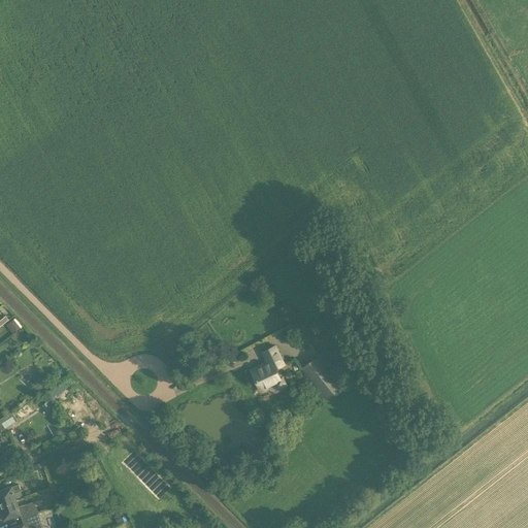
[(23,326),(15,319),(7,326),(13,333),(23,326)]
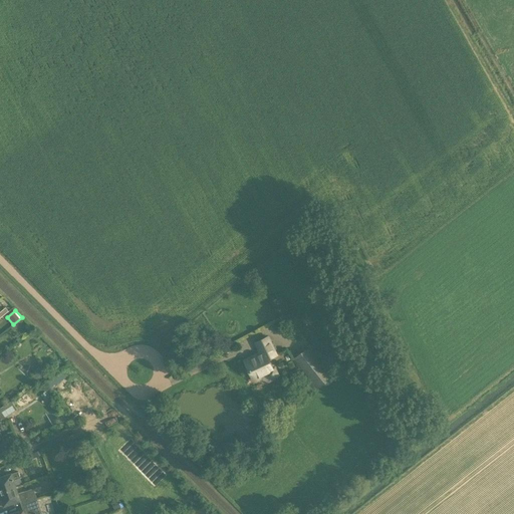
[(276,375),(273,369),(272,369),(267,359),(276,355),(268,338),(256,343),(262,355),(246,362),(254,379),(260,376),(268,379),(276,375)]
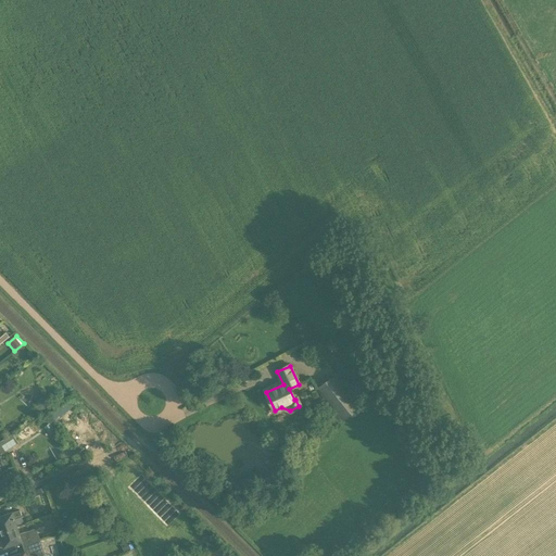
[(318,389),(344,420),(349,416),(358,407),(333,377),(324,384),(318,389)]
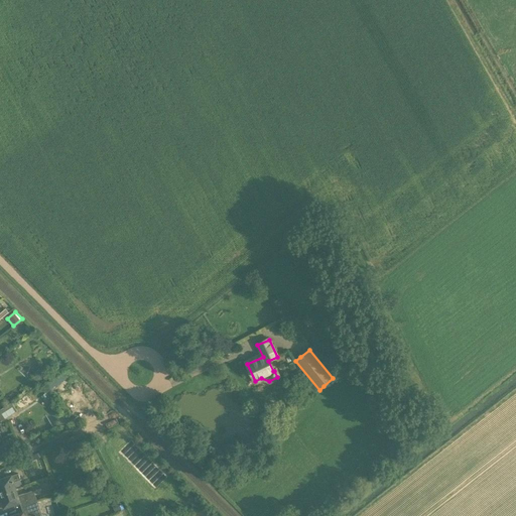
[(47,380),(52,387),(63,379),(60,373),(52,378),(52,377),(47,380)]
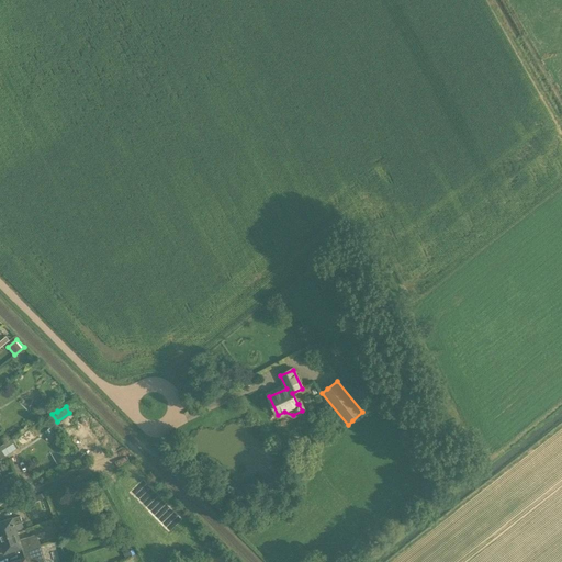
[(43,433),(49,440),(58,434),(52,426),(43,433)]
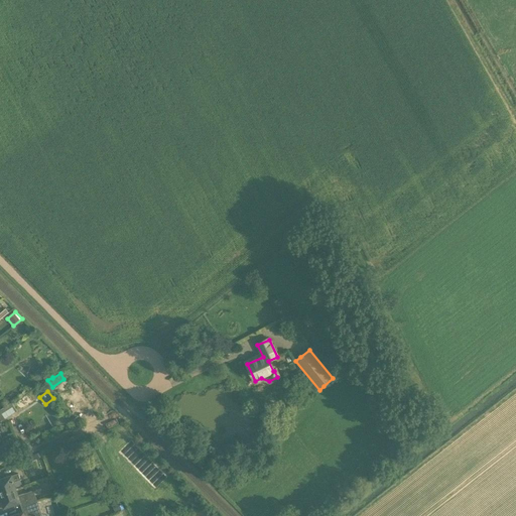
[(0,410),(0,419),(1,422),(17,411),(12,402),(0,410)]
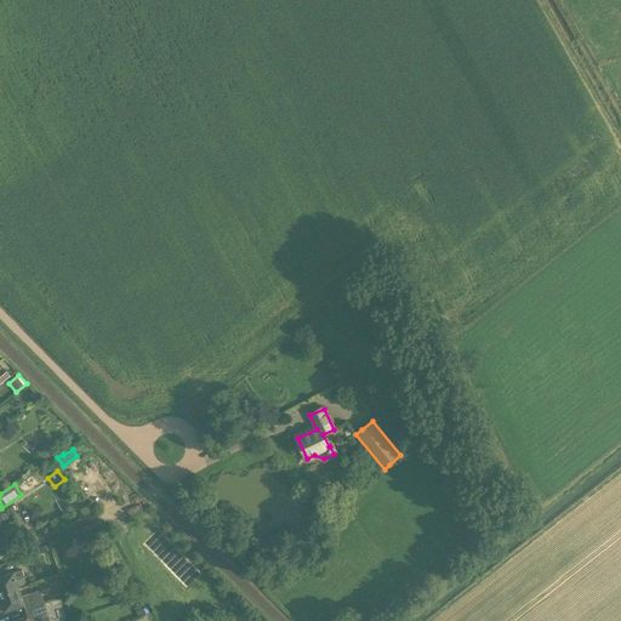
[(40,554),(52,551),(50,545),(38,550),(40,554)]
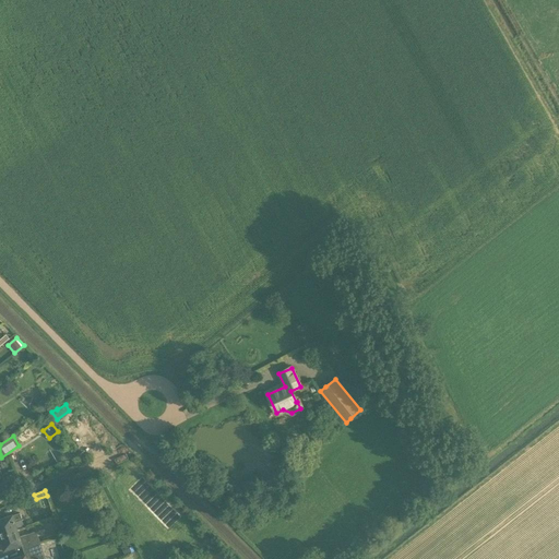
[(0,535),(18,530),(14,522),(23,520),(20,513),(12,515),(0,519),(0,535)]
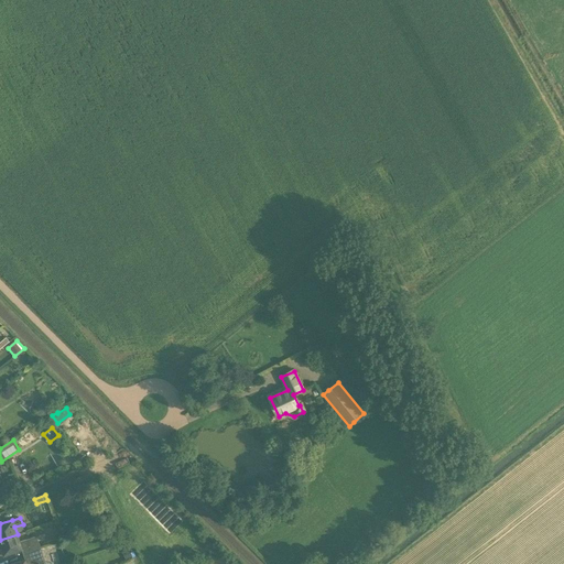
[(0,546),(1,548),(4,555),(22,549),(23,554),(41,549),(38,537),(20,542),(18,534),(0,540),(0,546)]
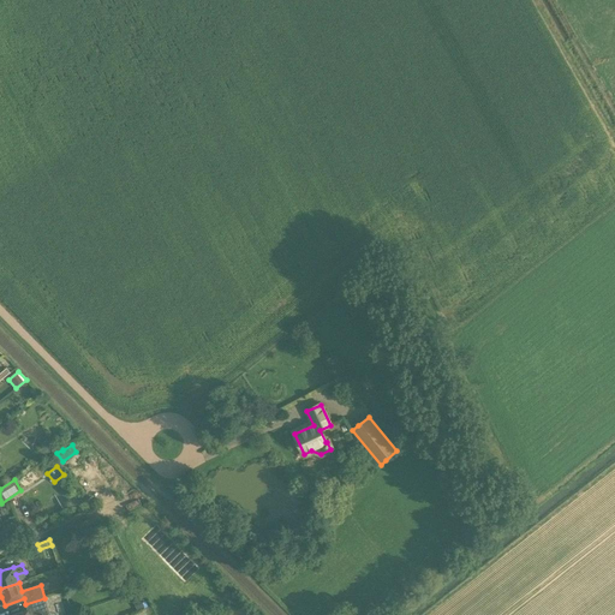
[(40,614),(49,611),(45,598),(25,604),(28,610),(11,614),(40,614)]
